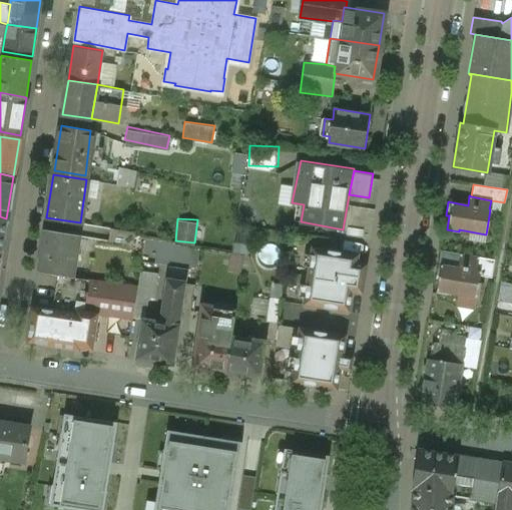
[(134,231),(110,227),(108,239),(107,239),(106,240),(132,244),(134,231)]
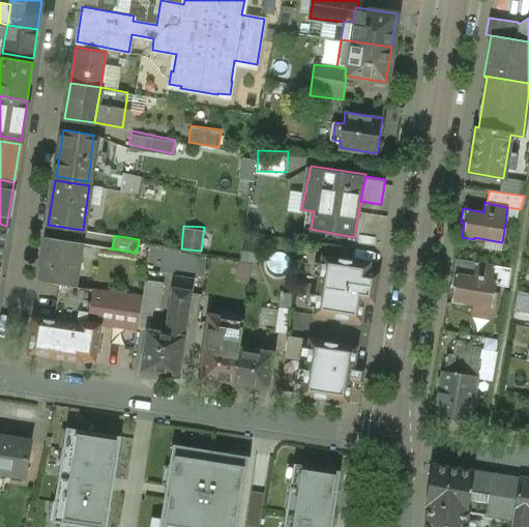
[(82,242),(46,236),(39,281),(59,284),(75,286),(75,285),(82,242)]
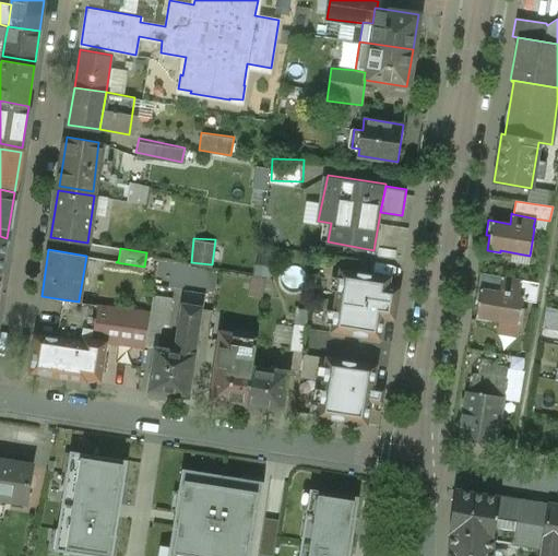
[(389,276),(340,269),(339,278),(336,290),(334,303),(364,307),(364,303),(366,303),(367,298),(396,303),(399,287),(388,285),(389,276)]
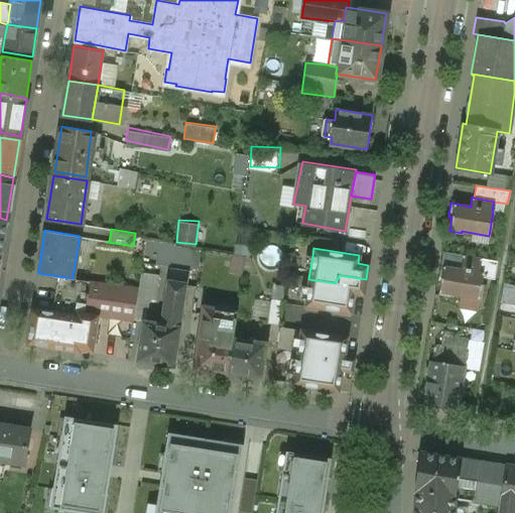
[(246,256),(234,254),(231,271),(243,273),(246,256)]
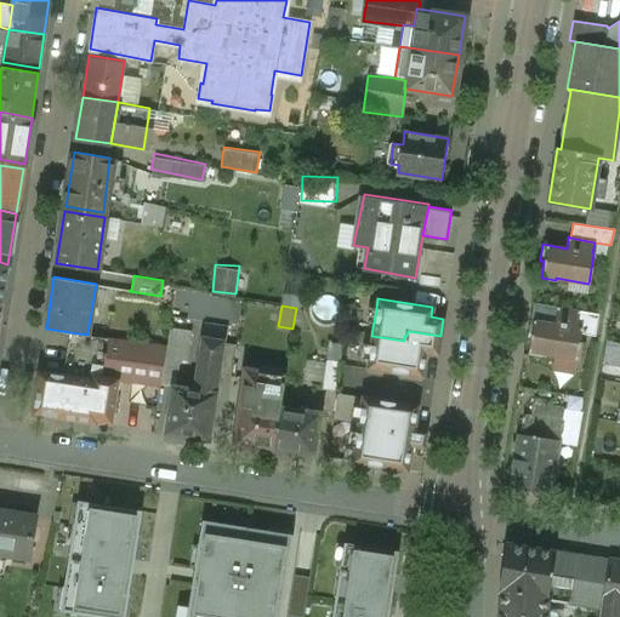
[(553,323),(529,319),(527,336),(530,336),(528,353),(542,356),(544,354),(576,359),(581,332),(581,327),(576,326),(579,310),(556,307),(553,323)]
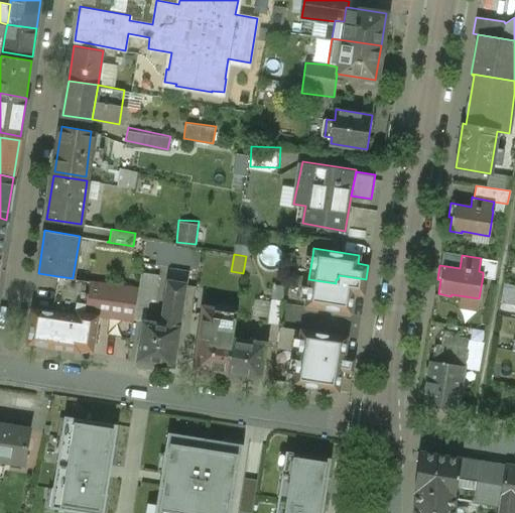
[(497,260),(481,258),(479,271),(483,272),(483,276),(494,278),(497,260)]
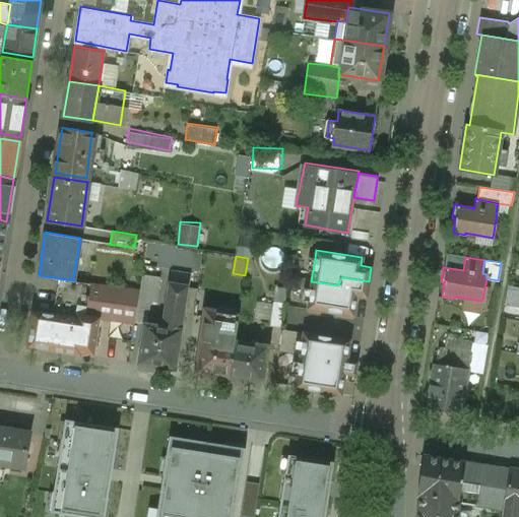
[(153,278),(143,276),(142,284),(151,286),(153,278)]
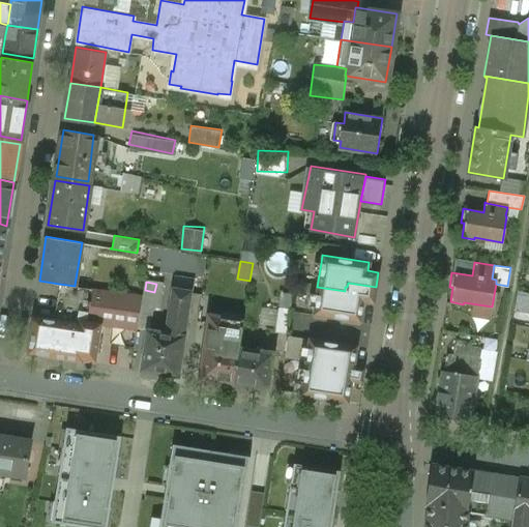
[(345,291),(317,287),(316,294),(314,305),(313,314),(360,321),(363,300),(373,302),(376,287),(348,283),(347,287),(345,287),(345,291)]
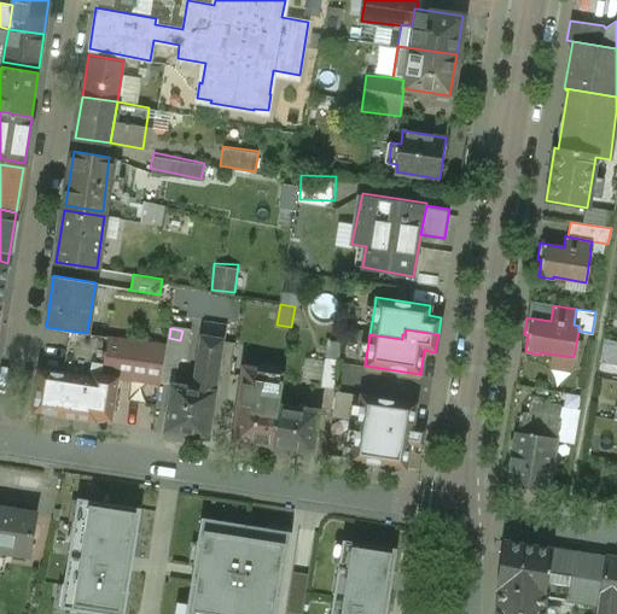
[(69,331),(62,373),(117,375),(159,382),(166,344),(87,332),(87,333),(69,331)]
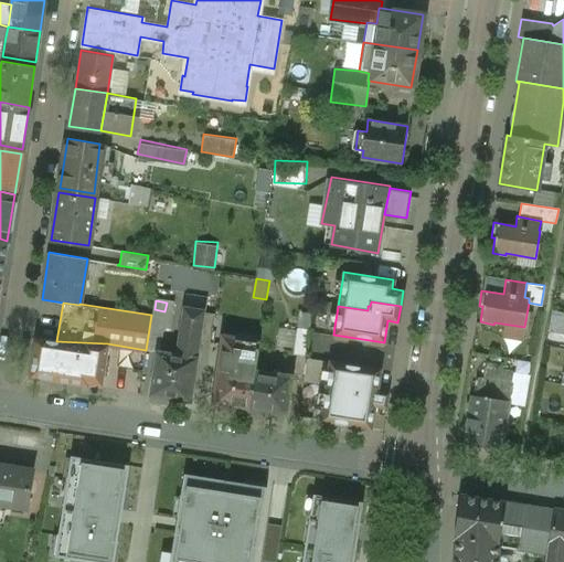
[(563,309),(553,307),(547,326),(563,329),(563,309)]
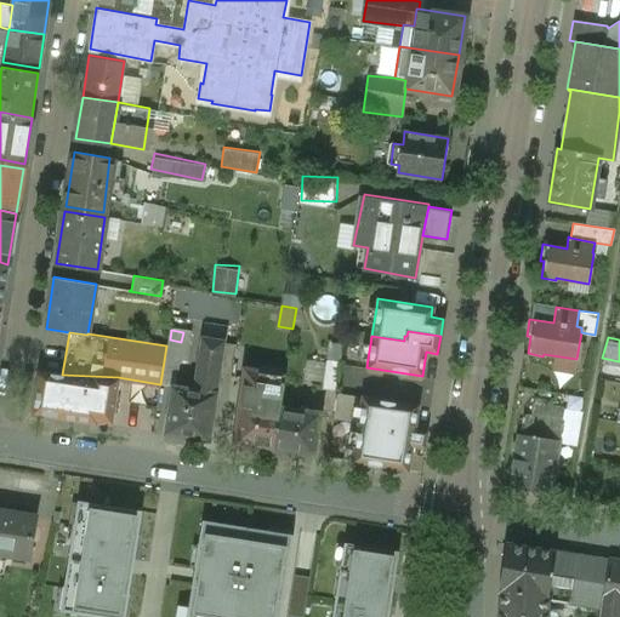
[(235,344),(221,342),(220,346),(221,346),(216,375),(231,377),(235,344)]
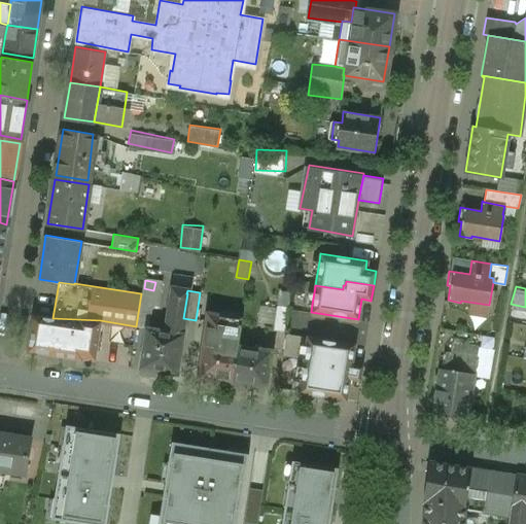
[(186,293),(172,291),(165,330),(181,333),(183,318),(187,293),(186,293)]
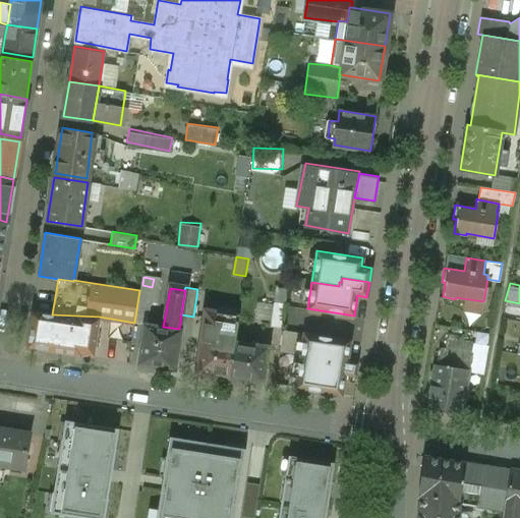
[(239,314),(206,309),(201,336),(235,341),(239,314)]
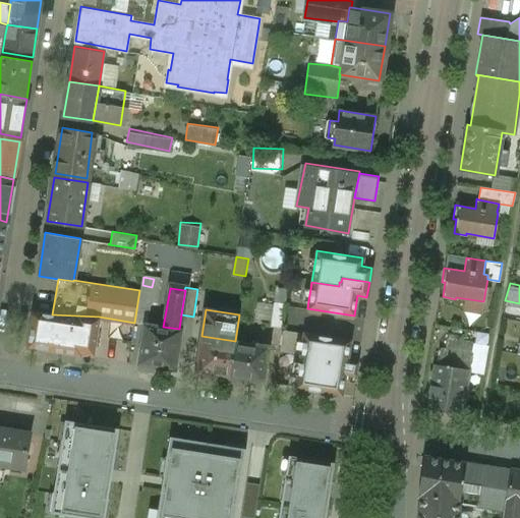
[(93,350),(99,317),(52,314),(33,311),(26,346),(79,354),(80,348),(93,350)]
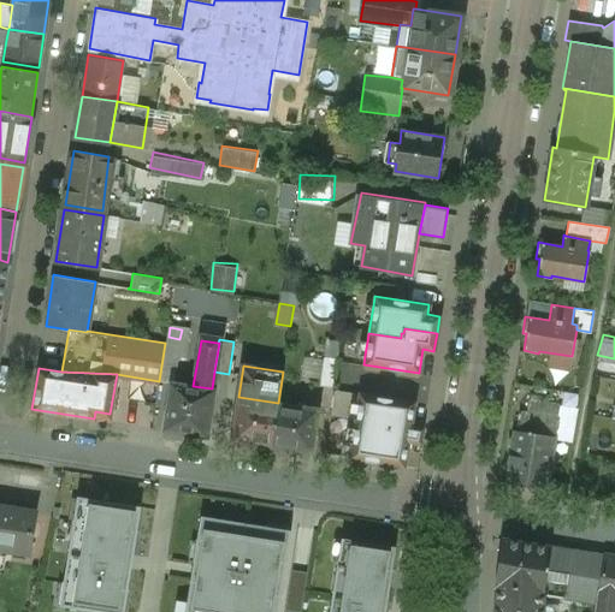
[(193,386),(171,382),(164,429),(206,437),(214,388),(193,386)]
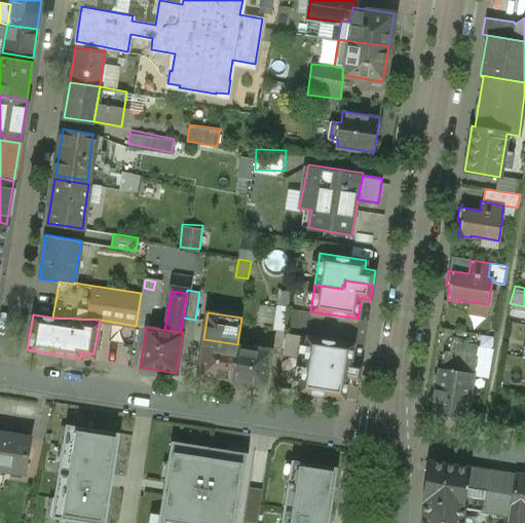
[(306,336),(285,333),(282,353),(303,357),(306,336)]
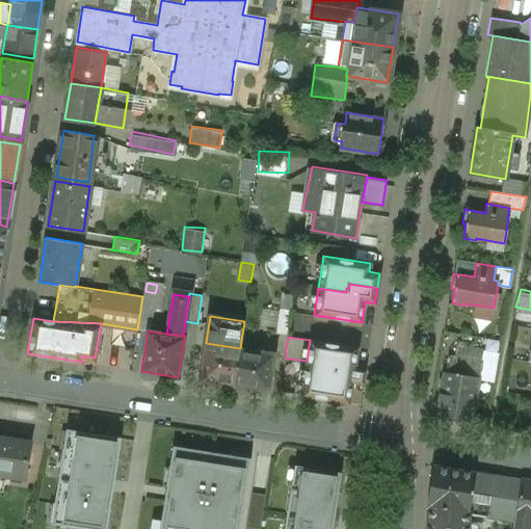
[(303,381),(301,396),(348,403),(352,380),(363,382),(365,369),(354,368),(357,347),(310,340),(307,361),(306,370),(303,381)]
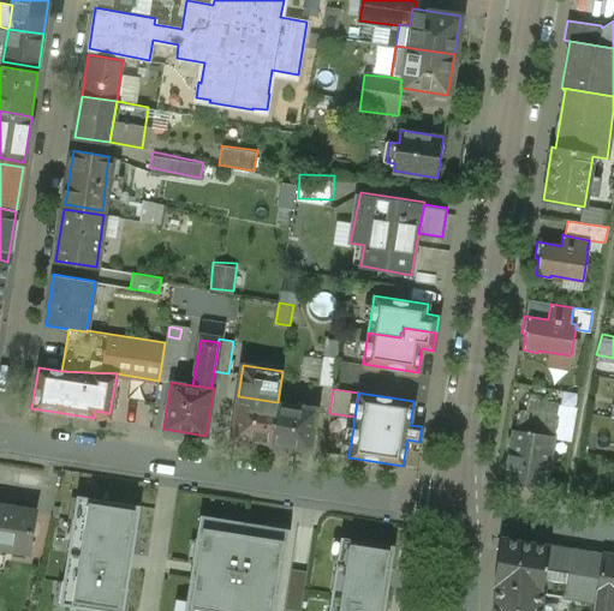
[(278,402),(238,396),(232,439),(270,445),(278,402)]
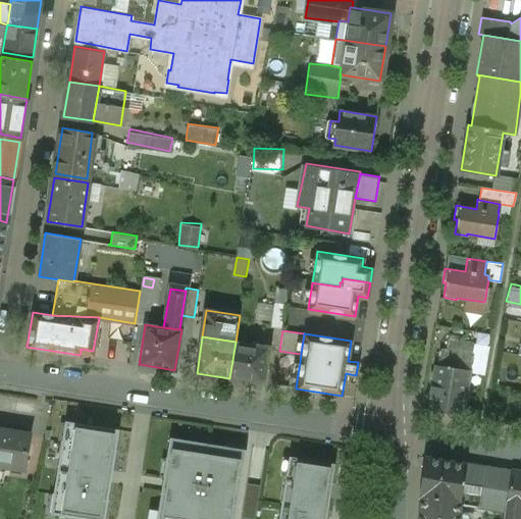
[(268,347),(236,342),(229,378),(263,383),(268,347)]
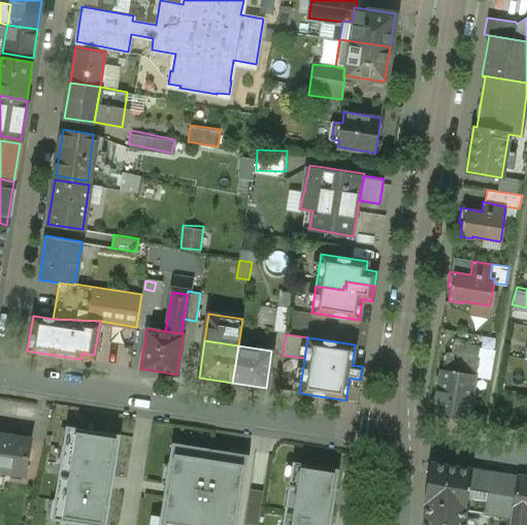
[(473,373),(439,368),(431,414),(466,420),(473,373)]
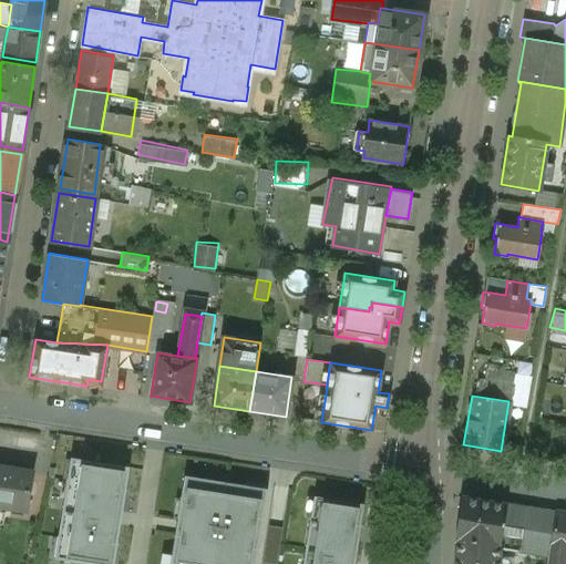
[(114,563),(130,465),(70,457),(54,559),(94,563),(114,563)]
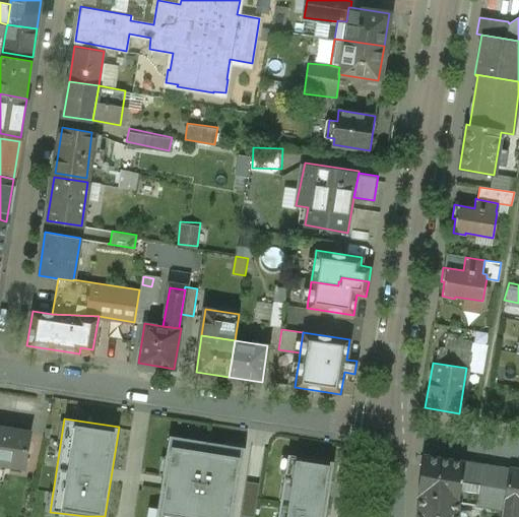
[(29,432),(0,427),(0,463),(23,467),(29,432)]
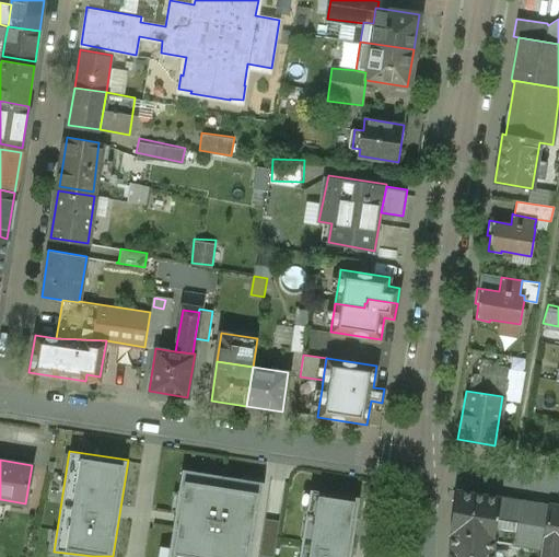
[(211,556),(224,476),(182,468),(167,556),(211,556)]
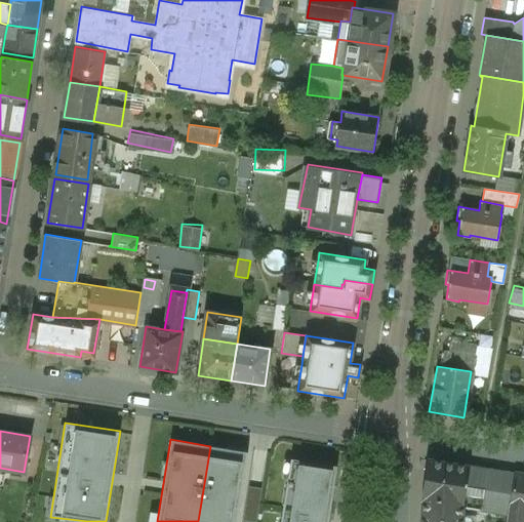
[(235,521),(247,452),(210,446),(198,521),(235,521)]
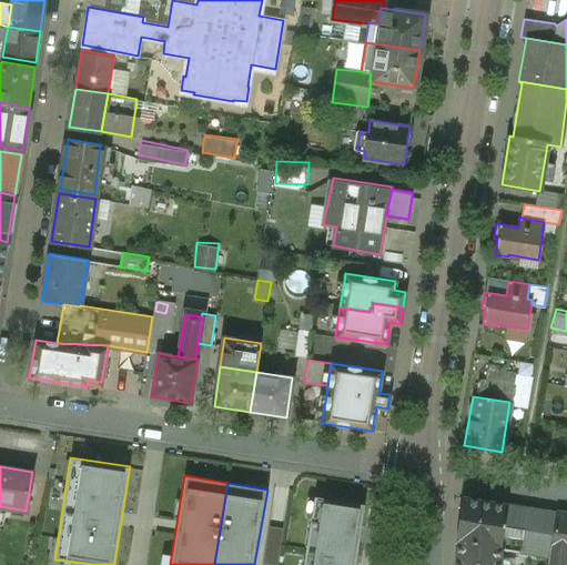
[(354,564),(364,504),(314,495),(302,564),(354,564)]
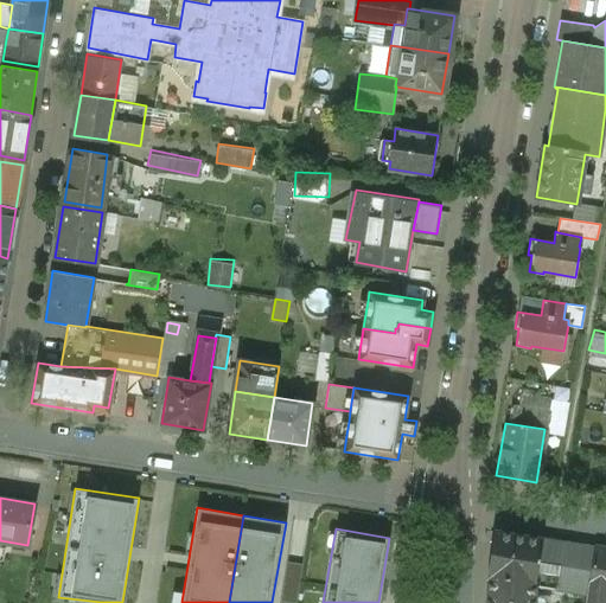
[(523,534),(497,531),(490,576),(488,602),(535,602),(536,584),(517,581),(523,534)]
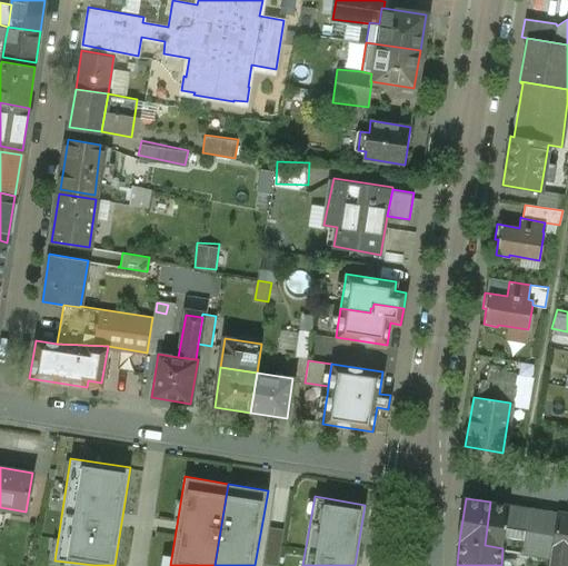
[(556,512),(490,502),(485,545),(502,548),(550,556),(556,512)]
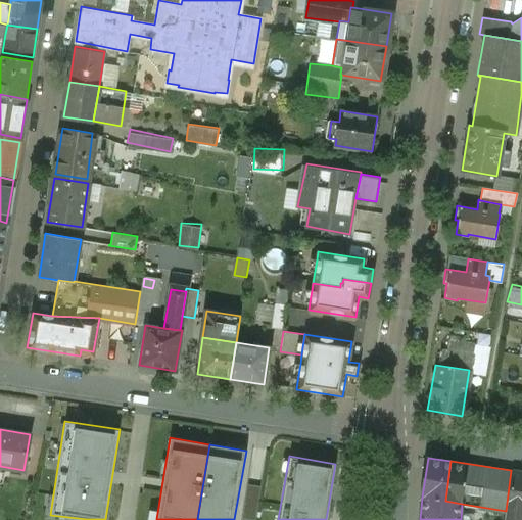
[(521,471),(512,470),(508,500),(521,502),(521,471)]
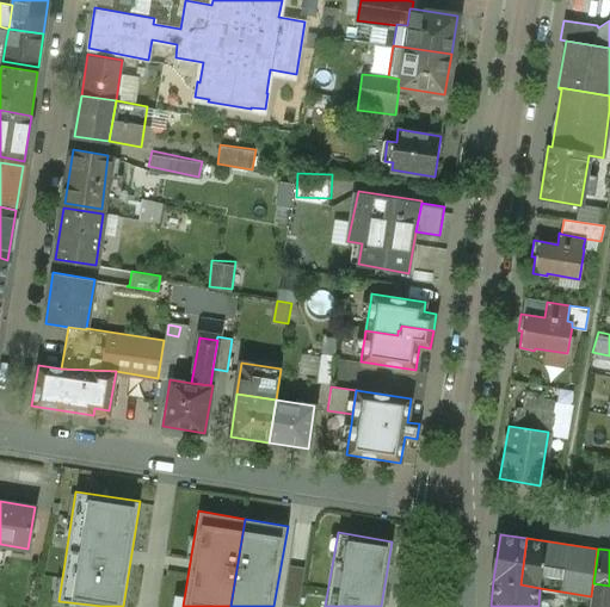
[(609,606),(609,586),(593,583),(592,596),(591,596),(589,606),(609,606)]
